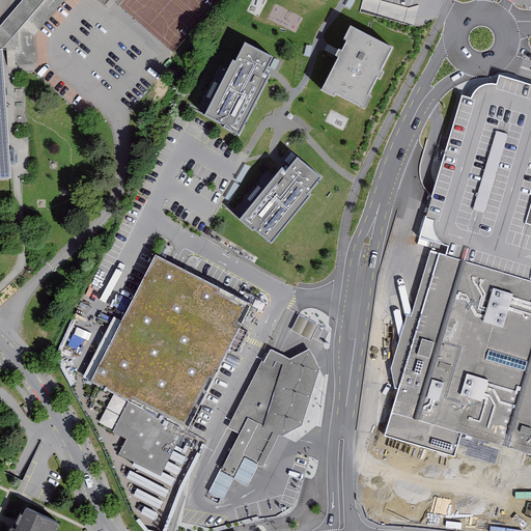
[(23,0),(0,28),(0,46),(2,51),(44,0),(23,0)]
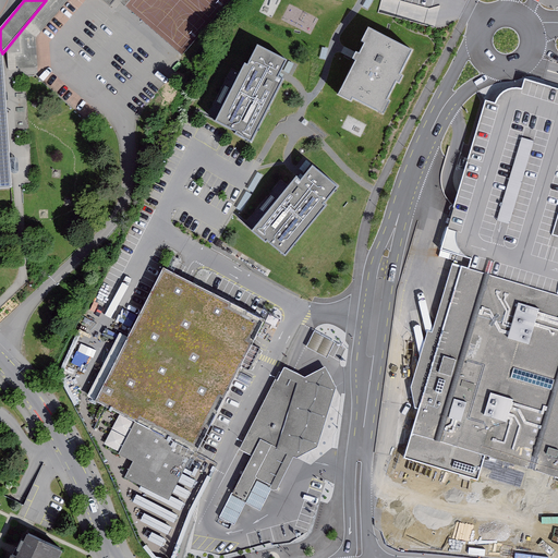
[(63,0),(51,0),(32,21),(38,27),(63,0)]
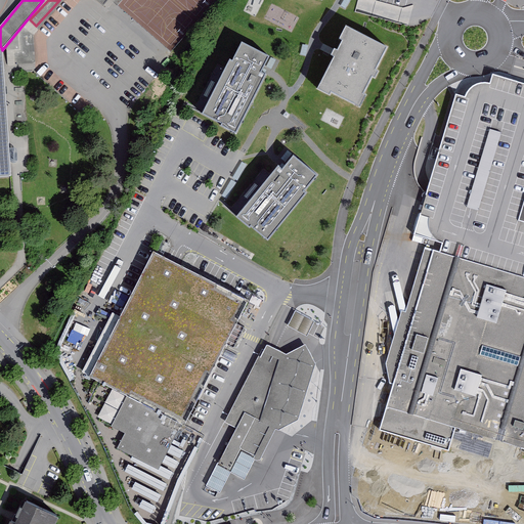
[(92,0),(103,9),(111,0),(92,0)]
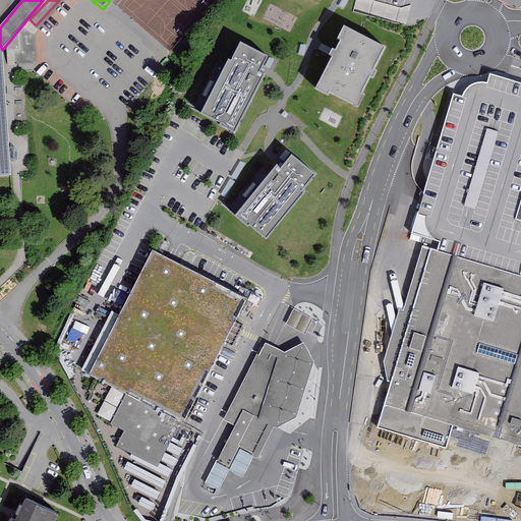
[(356,105),(385,47),(346,27),(316,85),(356,105)]
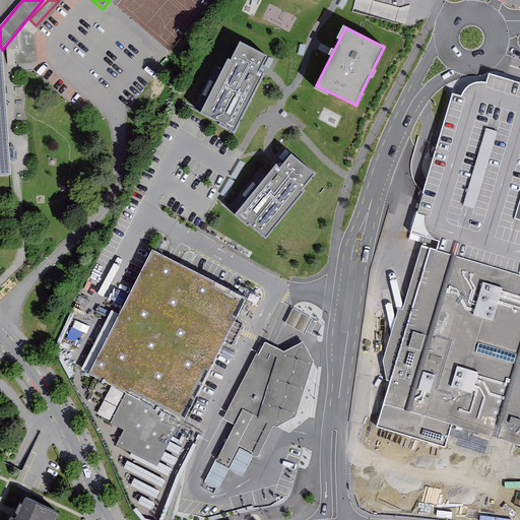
[(259,71),(266,56),(240,43),(231,60),(228,59),(200,113),(219,123),(218,126),(234,134),(265,74),(259,71)]
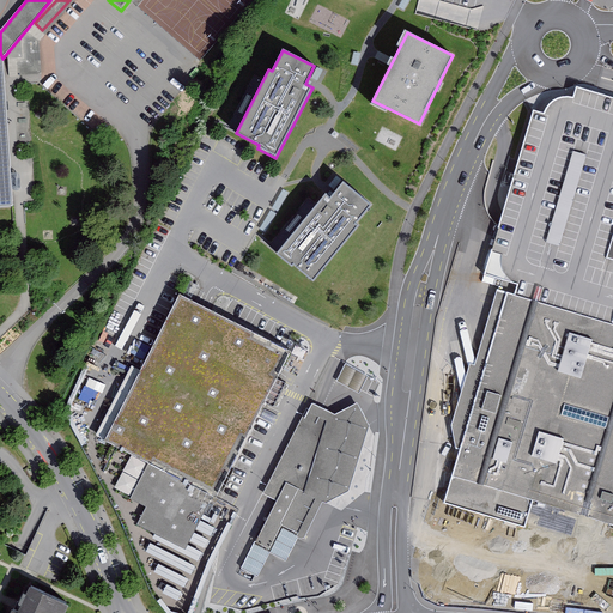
[(2,59),(0,53),(0,206),(13,205),(2,59)]
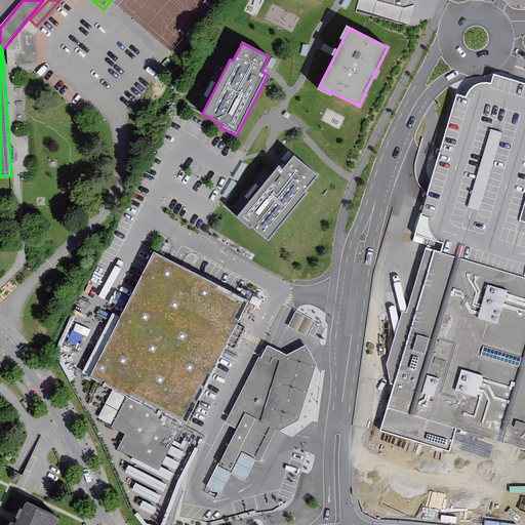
[(524,81),(495,73),(493,83),(483,82),(475,86),(471,95),(459,92),(430,188),(414,236),(445,242),(443,250),(516,272),(524,274),(524,81)]
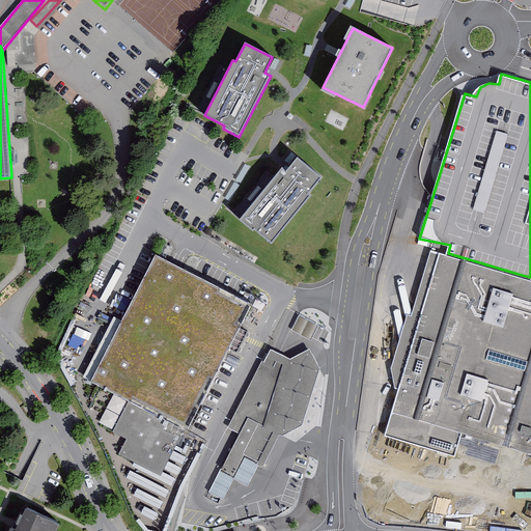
[(322,179),(298,159),(286,172),(283,169),(239,220),(253,232),(255,231),(272,246),(313,198),(308,194),(322,179)]
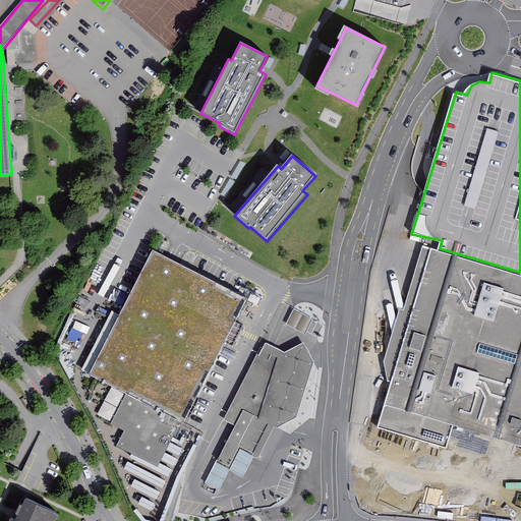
[(440,248),(425,244),(385,358),(391,380),(379,426),(446,449),(449,437),(469,442),(470,457),(477,466),(487,472),(499,472),(509,467),(514,461),(518,445),(520,445),(520,272),(512,270),(440,248)]
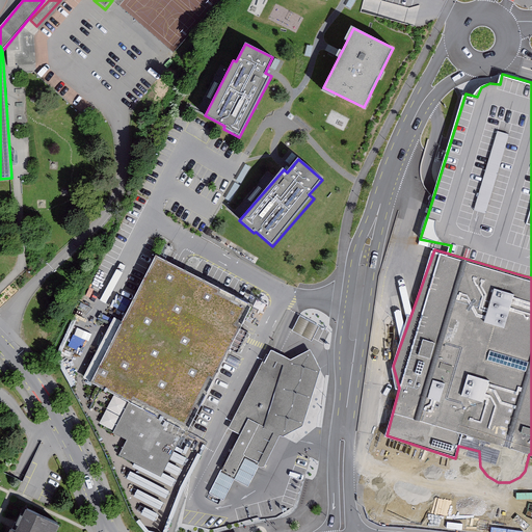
[(132,462),(162,477),(185,430),(187,432),(251,302),(174,264),(155,255),(122,321),(90,383),(128,402),(121,417),(134,423),(126,441),(139,447),(132,462)]
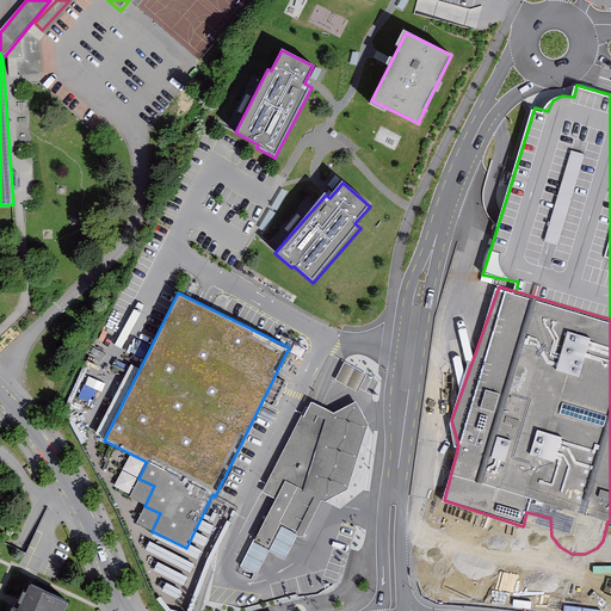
[(338,378),(360,389),(370,371),(347,359),(338,378)]
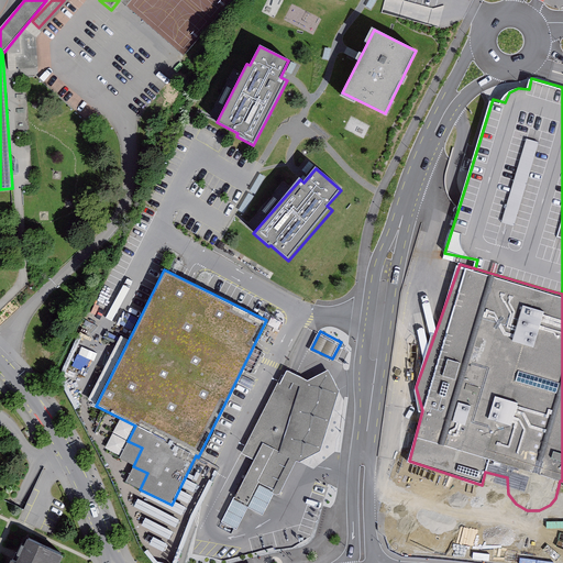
[(299,384),(283,376),(251,438),(263,443),(236,498),(247,504),(258,483),(274,490),(291,459),(283,453),(299,384)]
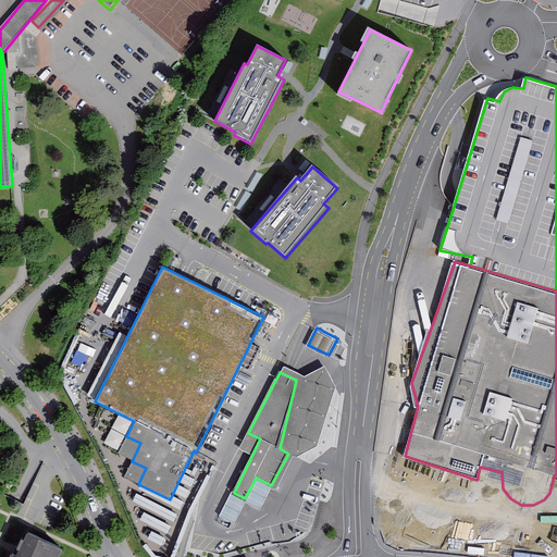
[(58,556),(62,549),(27,533),(16,556),(11,553),(8,556),(58,556)]
